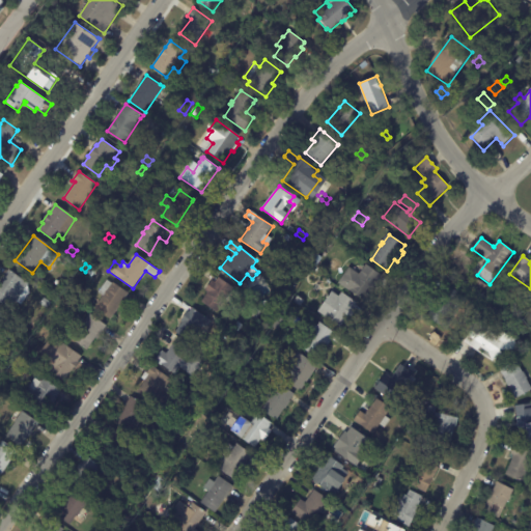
[(382,277),(365,301),(338,283),(348,268),(360,275),(367,264),(383,276),(382,277)]
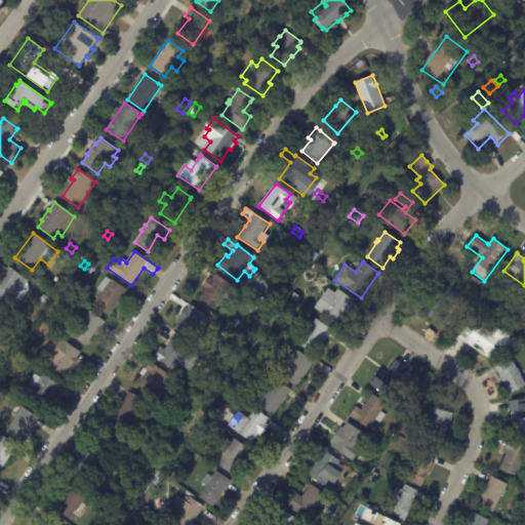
[(93,270),(90,274),(84,271),(89,264),(94,268),(93,270)]
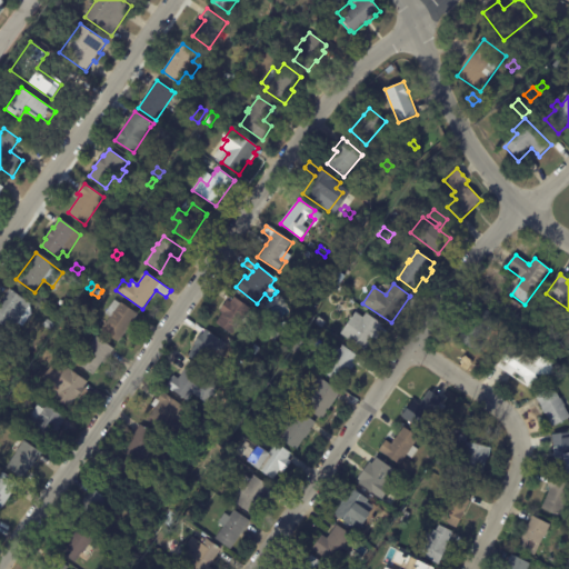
[(29,306),(10,331),(0,323),(0,301),(9,289),(30,305),(29,306)]
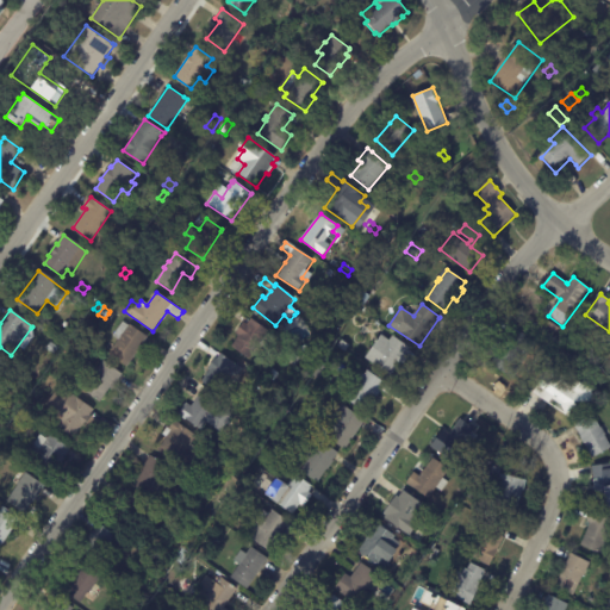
[(236,332),(243,323),(240,319),(244,313),(269,331),(267,335),(273,338),(266,348),(260,344),(250,359),(232,347),(240,336),(236,334),(236,332)]
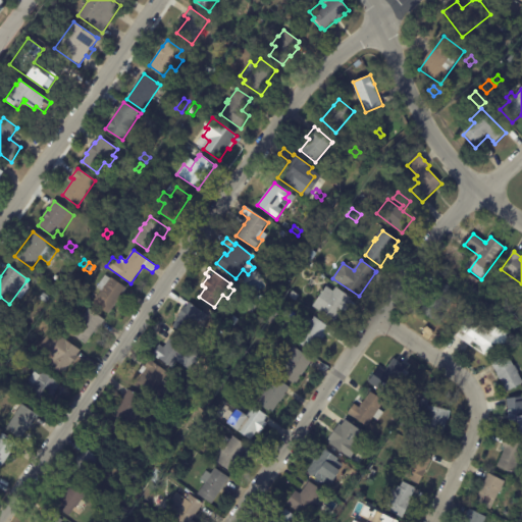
[(125,290),(108,314),(93,303),(101,292),(96,288),(105,275),(109,278),(110,277),(125,289),(125,290)]
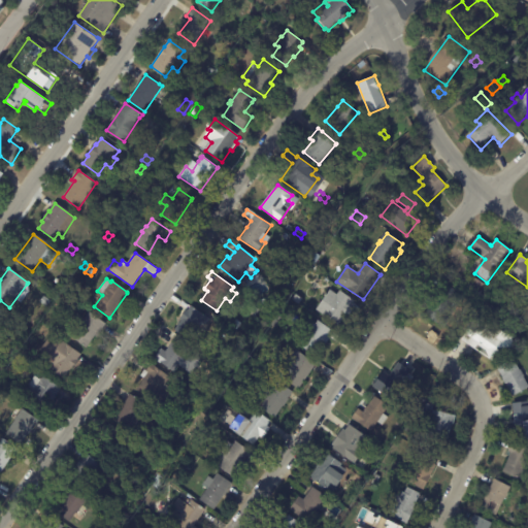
[(484,284),(480,290),(471,285),(475,278),(484,284)]
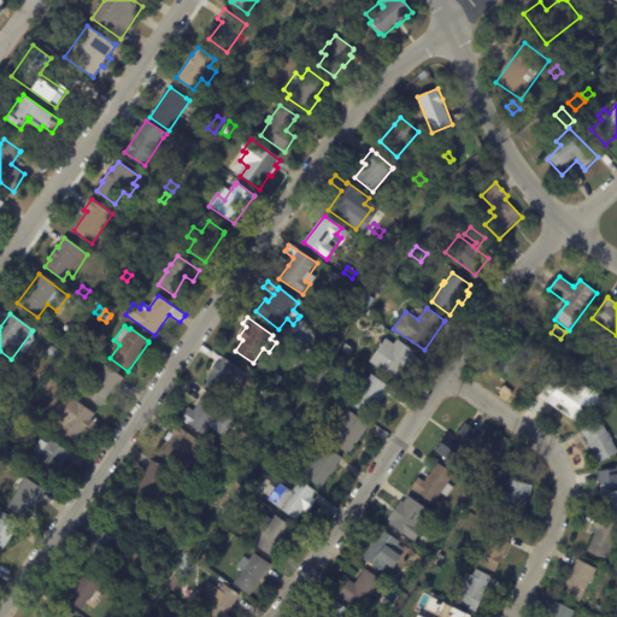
[(519,383),(495,369),(500,362),(494,358),(503,345),(509,348),(519,331),(542,346),(519,383)]
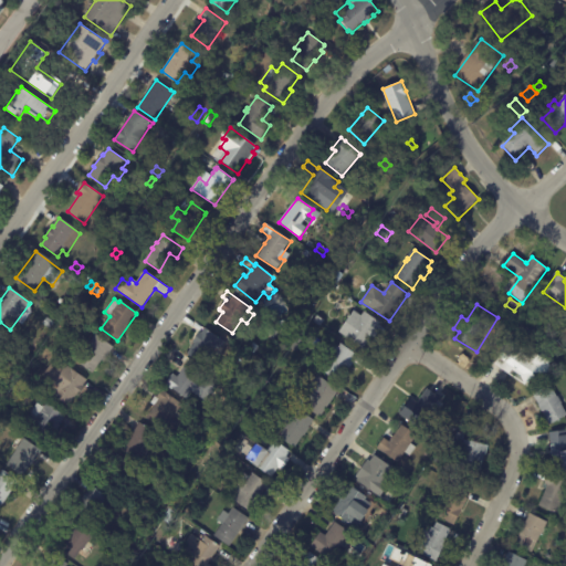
[(380,324),(378,327),(381,329),(373,342),(369,339),(363,349),(338,332),(354,311),(362,316),(365,312),(381,323),(380,324)]
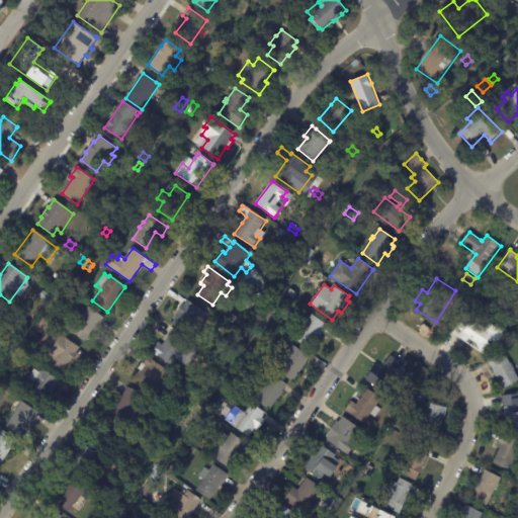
[(290,289),(296,293),(293,297),(288,293),(290,289)]
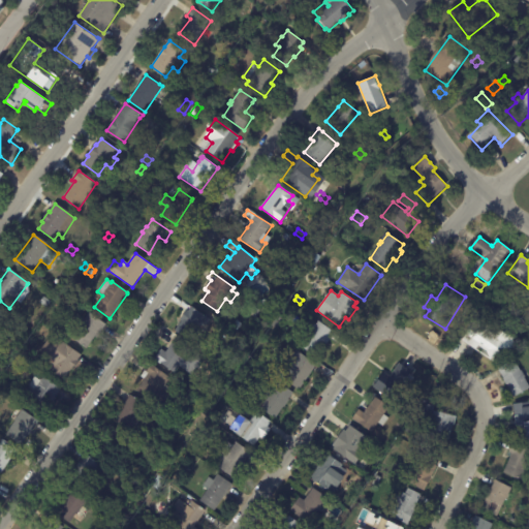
[(39,303),(44,297),(52,303),(47,308),(39,303)]
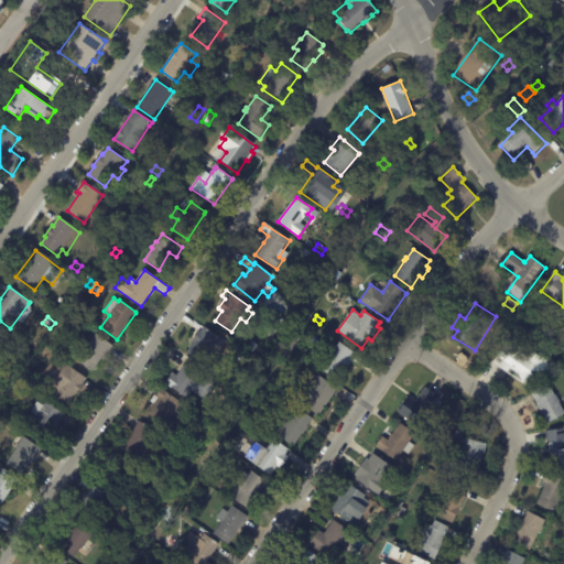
[(198,335),(204,327),(223,340),(218,347),(215,345),(203,364),(186,353),(198,335)]
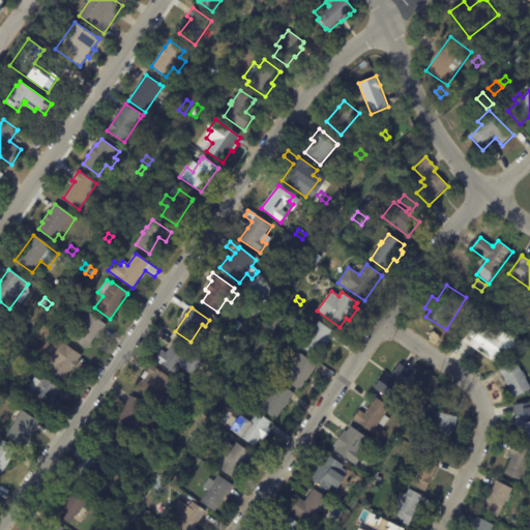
[(106,327),(97,340),(95,337),(86,350),(70,339),(89,314),(107,326),(106,327)]
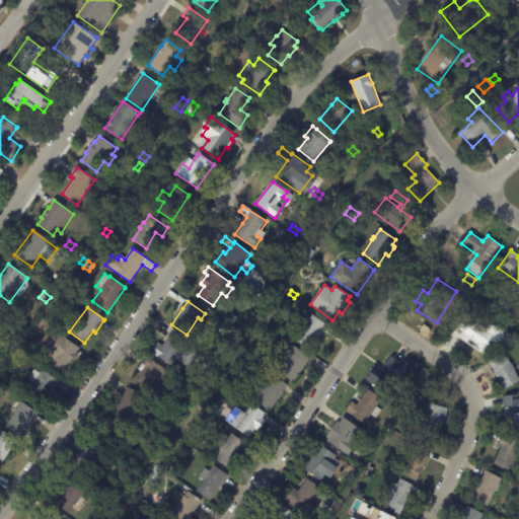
[(233,323),(228,320),(232,314),(237,318),(233,323)]
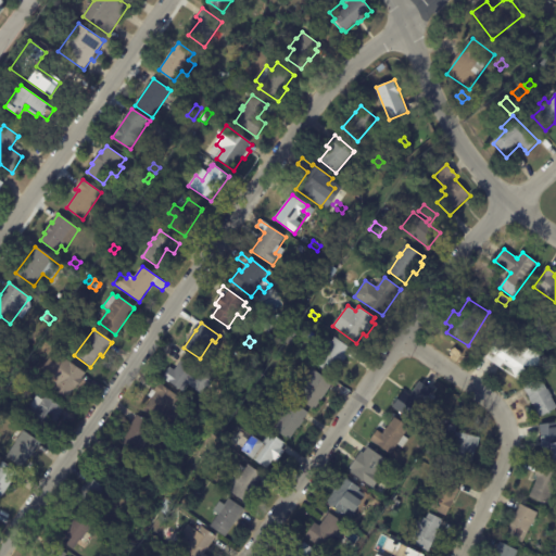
[(349,350),(332,375),(316,364),(321,357),(319,356),(323,351),(319,349),(327,338),(332,342),(335,338),(350,349),(349,350)]
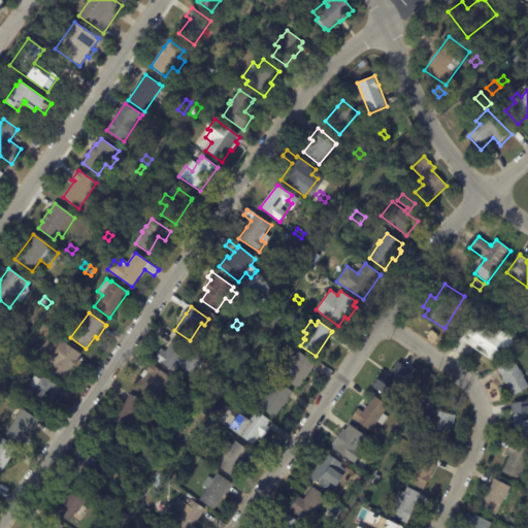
[(473,343),(471,341),(469,344),(462,340),(474,321),(499,338),(489,354),(473,343)]
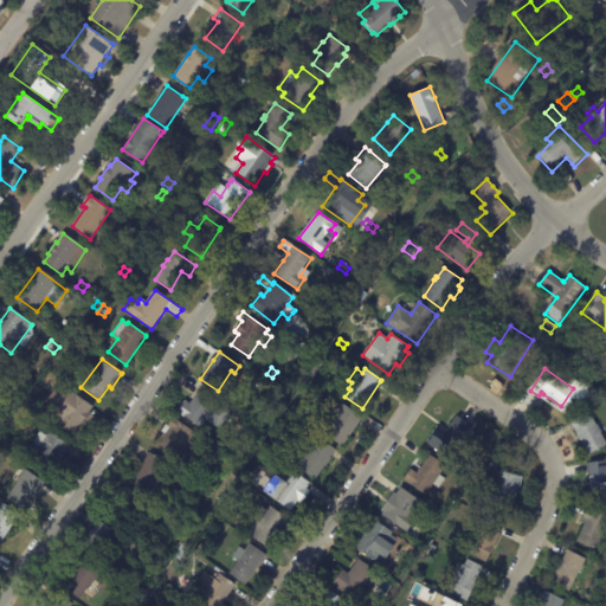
[(40,380),(46,372),(52,376),(47,385),(40,380)]
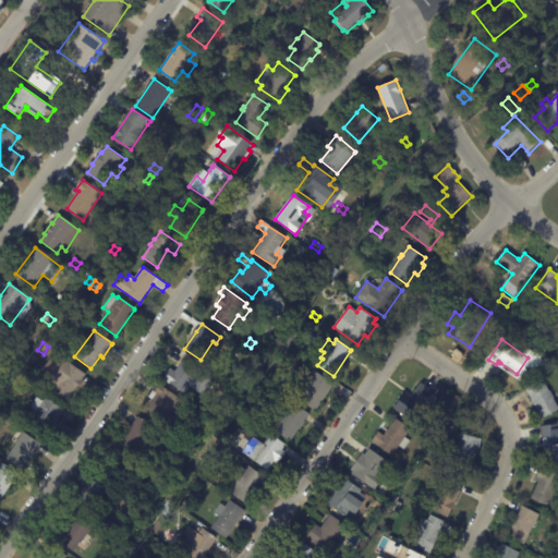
[(289,342),(298,348),(293,352),(286,347),(289,342)]
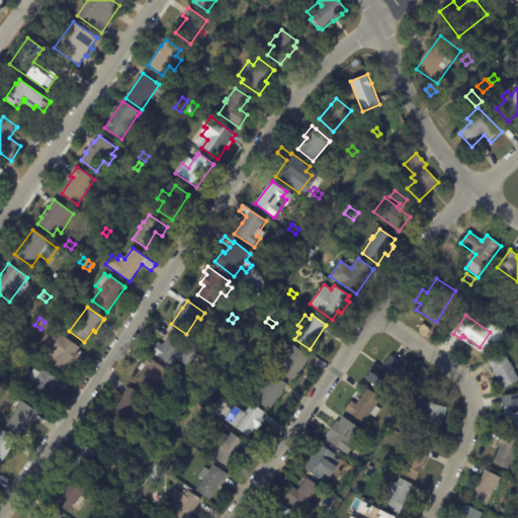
[(152,352),(158,343),(163,346),(173,332),(187,342),(171,365),(152,352)]
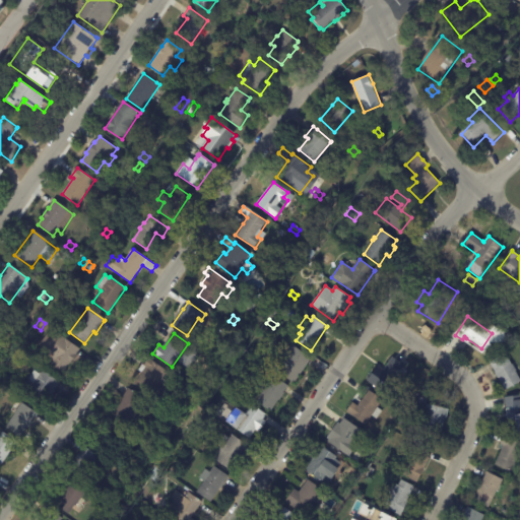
[(79,350),(76,354),(78,356),(72,366),(70,364),(63,375),(39,356),(44,349),(40,346),(48,334),(55,339),(58,334),(80,349),(79,350)]
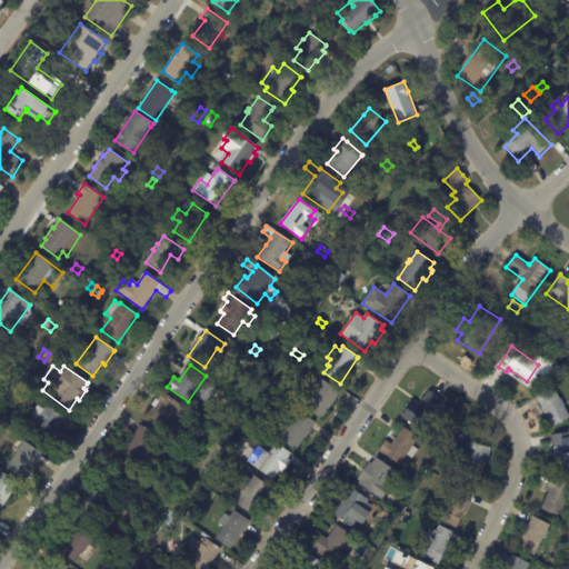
[(213,369),(220,375),(217,380),(209,375),(213,369)]
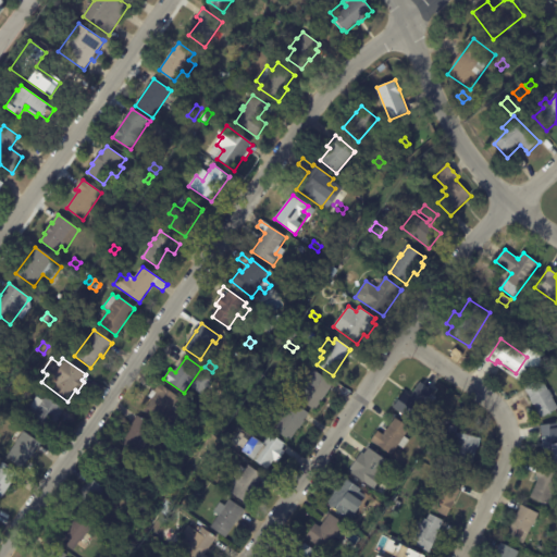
[(25,366),(33,370),(28,378),(21,372),(25,366)]
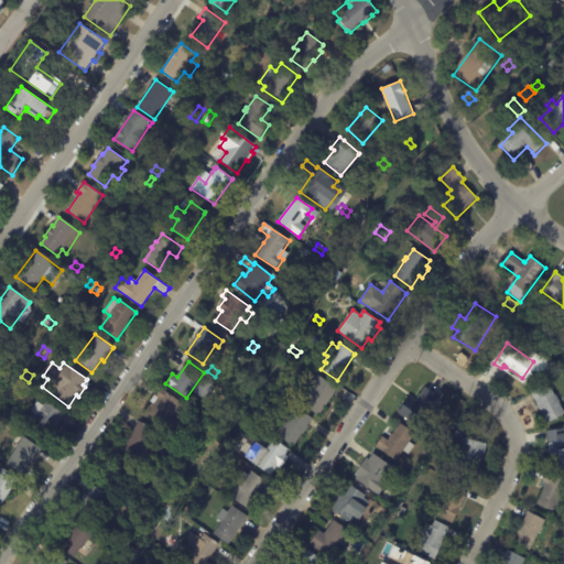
[(338,391),(318,418),(303,405),(314,390),(308,386),(317,375),(338,391)]
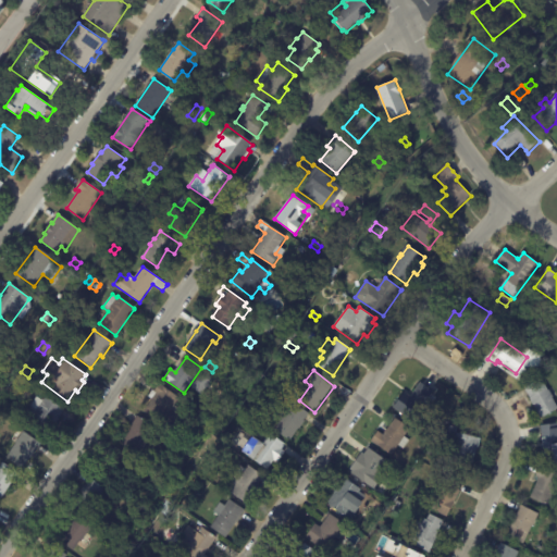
[(16,380),(20,375),(26,381),(22,385),(16,380)]
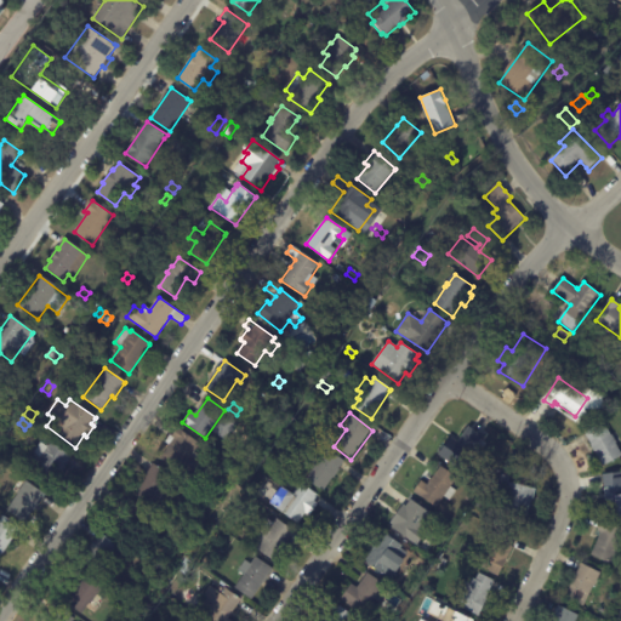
[(611,434),(611,437),(613,436),(617,444),(616,444),(620,451),(620,457),(604,467),(586,433),(604,423),(611,434)]
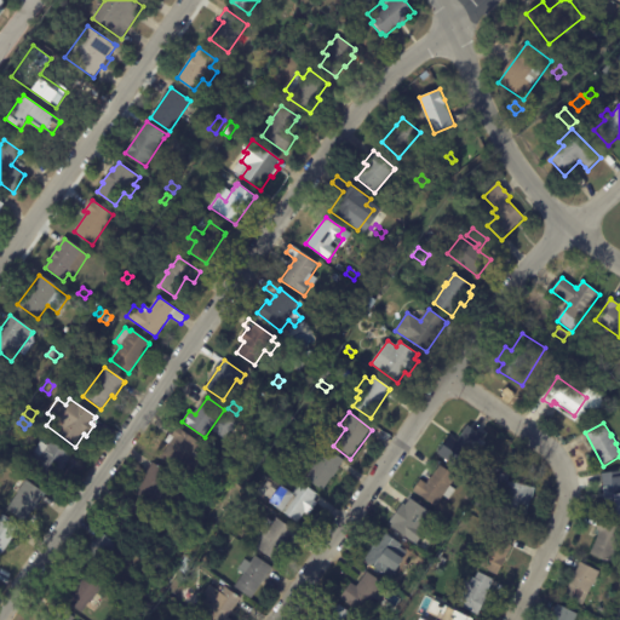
[(470,428),(482,436),(480,441),(484,443),(475,458),(476,458),(468,470),(460,465),(458,469),(438,454),(451,436),(458,441),(468,426),(470,428)]
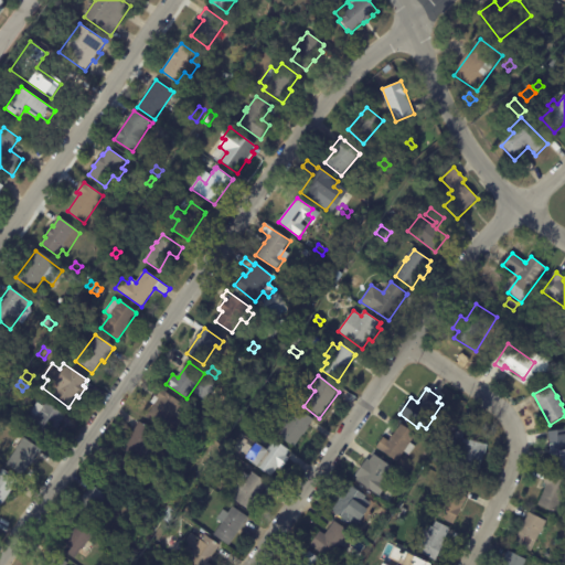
[(177,412),(187,418),(183,423),(173,415),(163,429),(147,416),(159,400),(157,397),(162,390),(181,404),(177,412)]
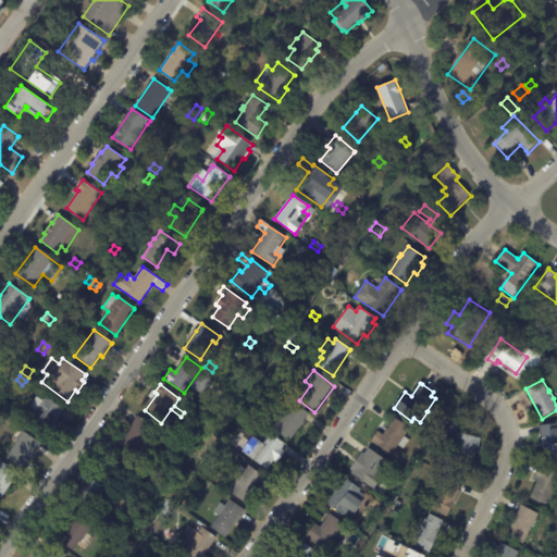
[(63,410),(45,435),(20,417),(27,407),(29,407),(36,397),(42,401),(46,397),(63,410)]
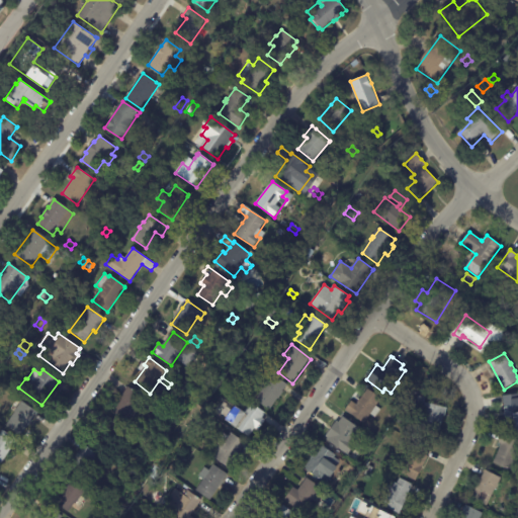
[(287,386),(283,393),(278,400),(277,399),(270,411),(255,400),(260,393),(255,387),(261,379),(266,383),(272,375),(287,385),(287,386)]
